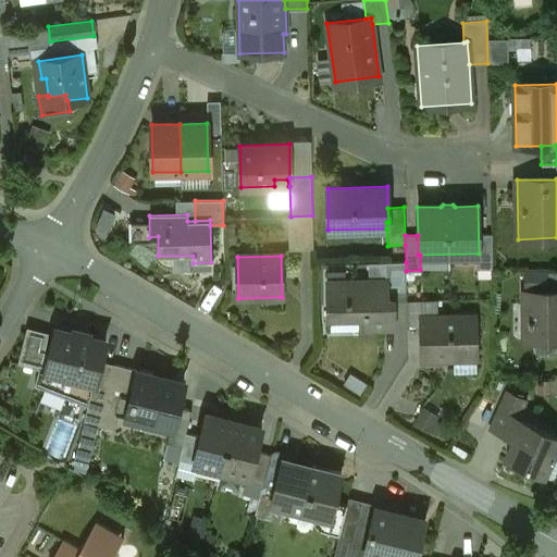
[(406,262),(385,262),(385,281),(386,281),(386,300),(393,300),(394,300),(406,300),(406,271),(406,262)]
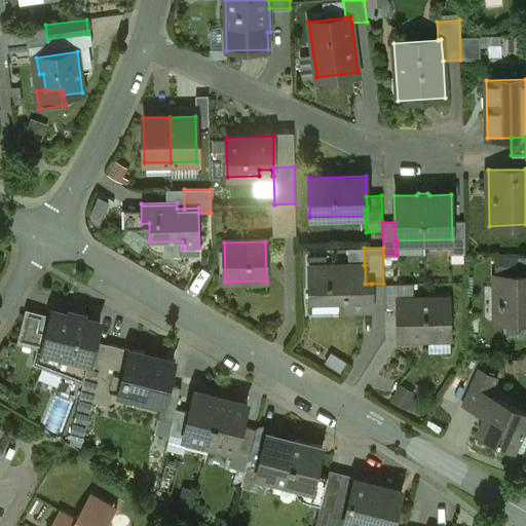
[(525,256),(517,256),(518,275),(525,275),(525,256)]
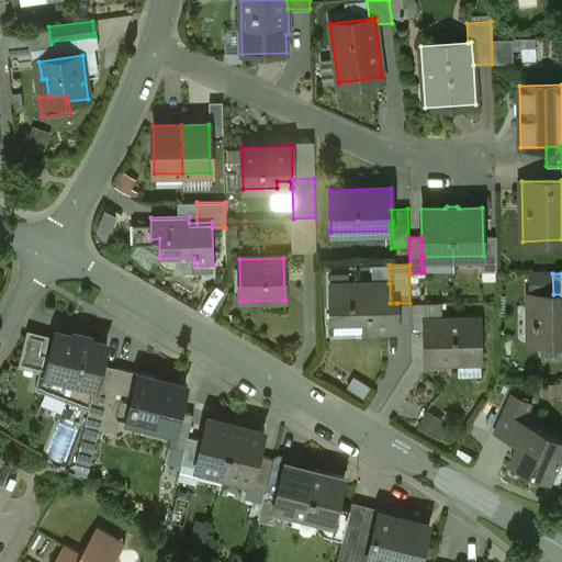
[(390,303),(390,283),(389,283),(330,284),(330,323),(368,322),(368,332),(397,332),(397,303),(396,303),(390,303)]
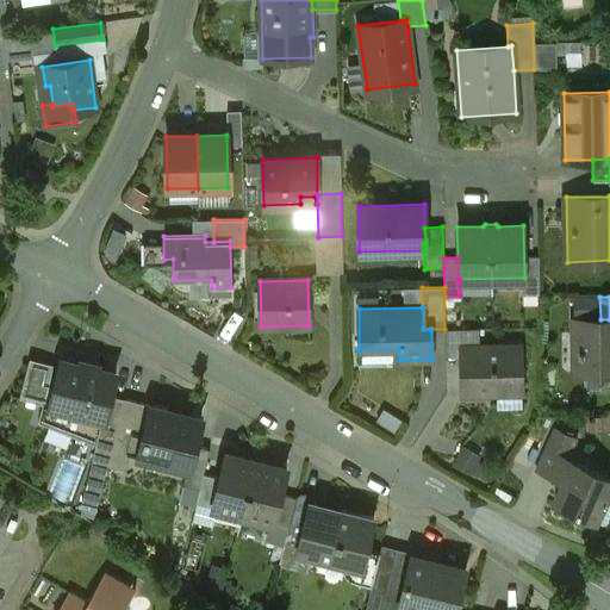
[(609,319),(601,319),(574,321),(576,354),(582,354),(583,373),(584,373),(609,372),(609,319)]
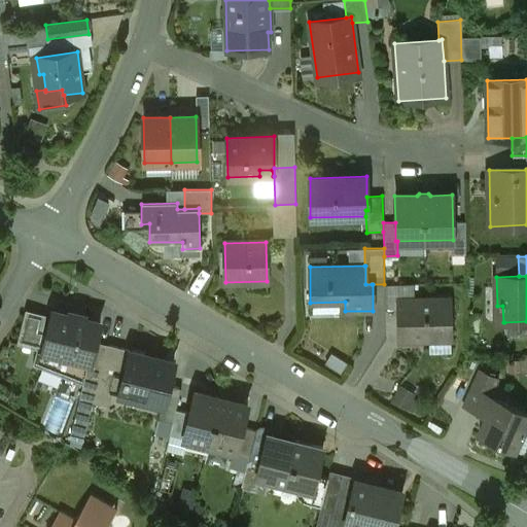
[(450,300),(397,301),(398,320),(401,320),(401,340),(451,339),(450,300)]
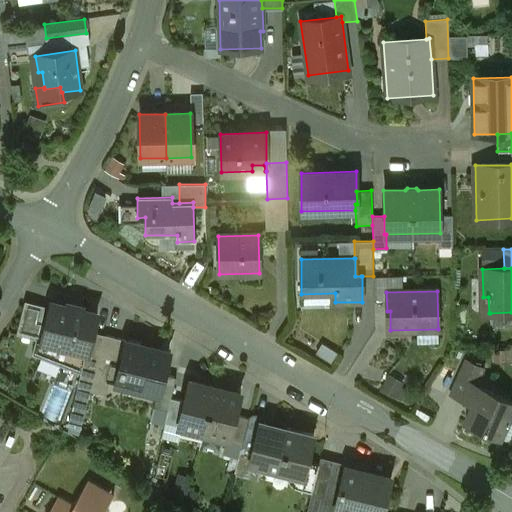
[(81,306),(69,303),(68,306),(52,302),(42,340),(86,351),(87,351),(92,332),(97,313),(80,309),(81,306)]
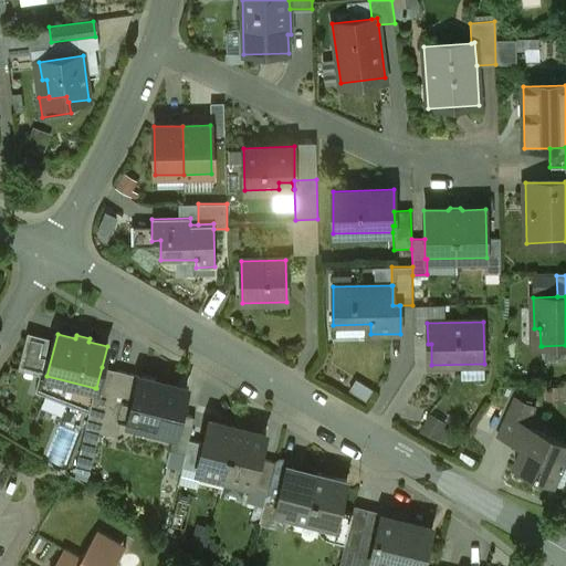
[(565,345),(542,346),(543,357),(546,362),(563,360),(565,357),(565,345)]
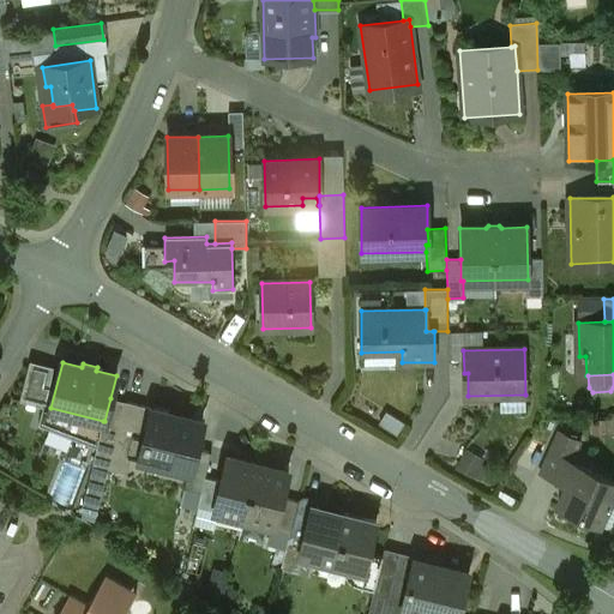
[(110,398),(104,421),(103,421),(97,447),(113,451),(119,426),(125,402),(110,398)]
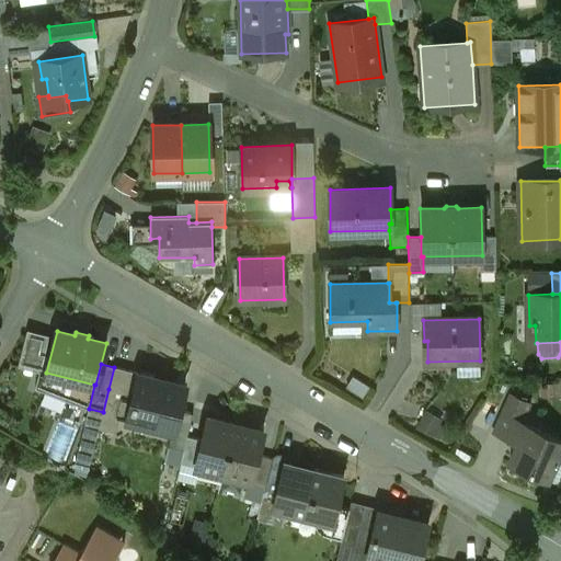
[(139,373),(114,367),(109,389),(134,396),(139,373)]
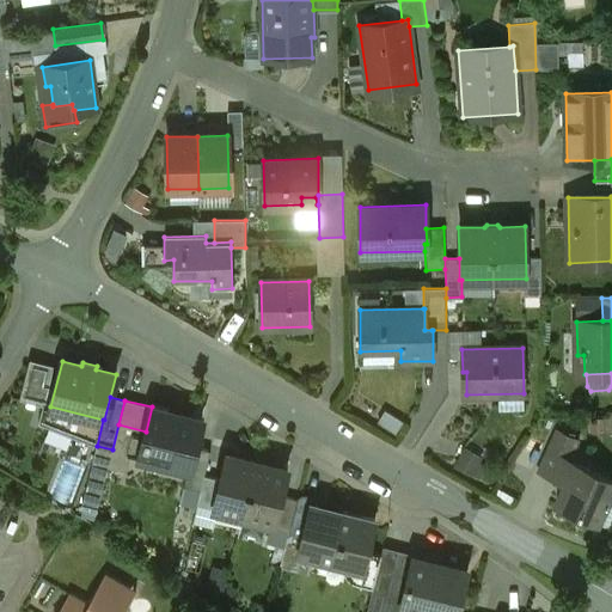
[(202,420),(152,407),(146,432),(118,424),(112,450),(112,451),(188,470),(190,470),(195,447),(202,420)]
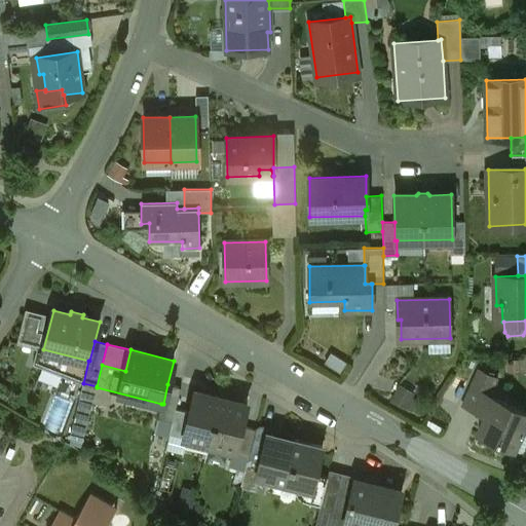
[(55,393),(64,371),(44,364),(36,386),(55,393)]
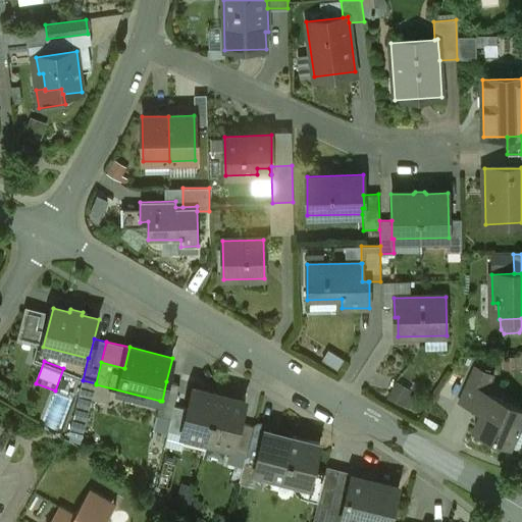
[(521,414),(521,410),(484,393),(491,376),(475,368),(460,401),(482,411),(474,429),(508,446),(521,414)]
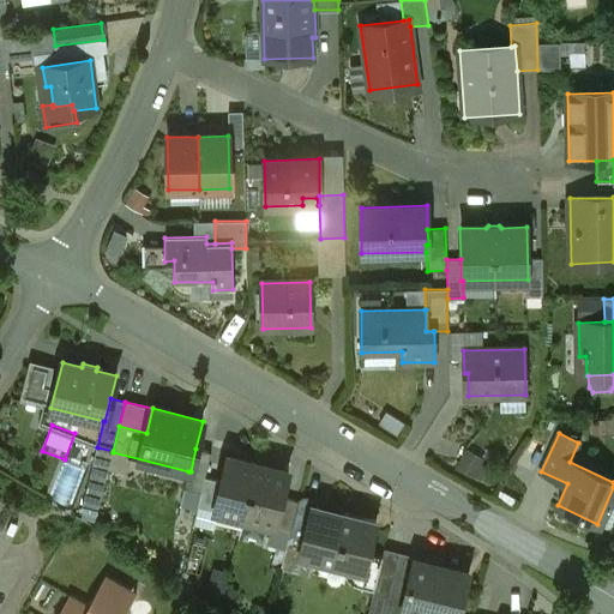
[(211,452),(196,449),(191,471),(188,471),(185,488),(202,492),(205,477),(211,452)]
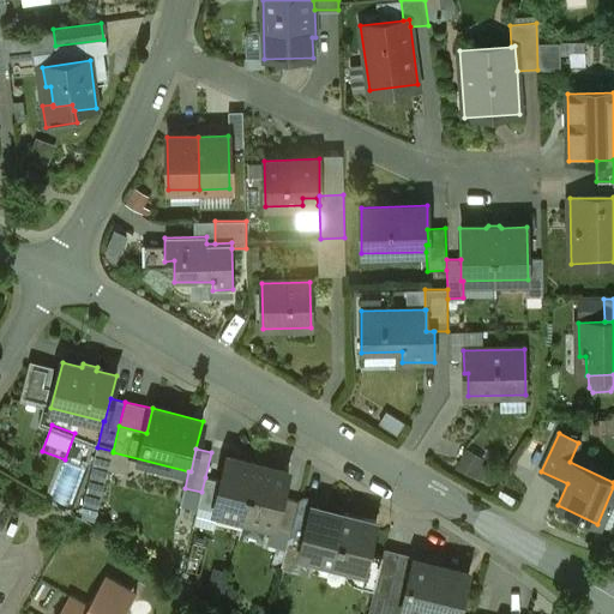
[(250,462),(227,456),(221,481),(214,510),(245,517),(256,474),(252,470),(264,463),(259,456),(250,462)]
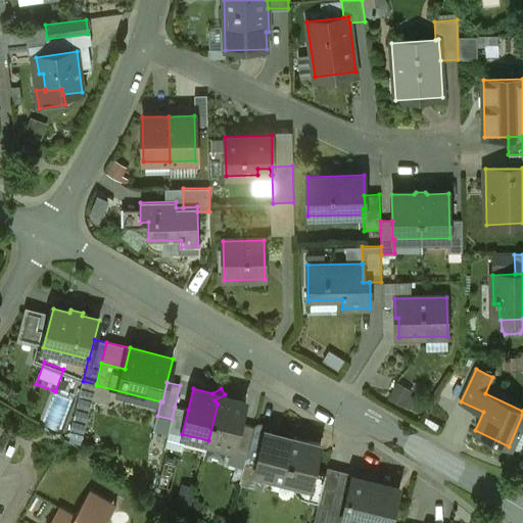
[(245,401),(226,396),(225,394),(215,400),(218,403),(208,440),(233,447),(233,448),(234,448),(240,424),(245,401)]
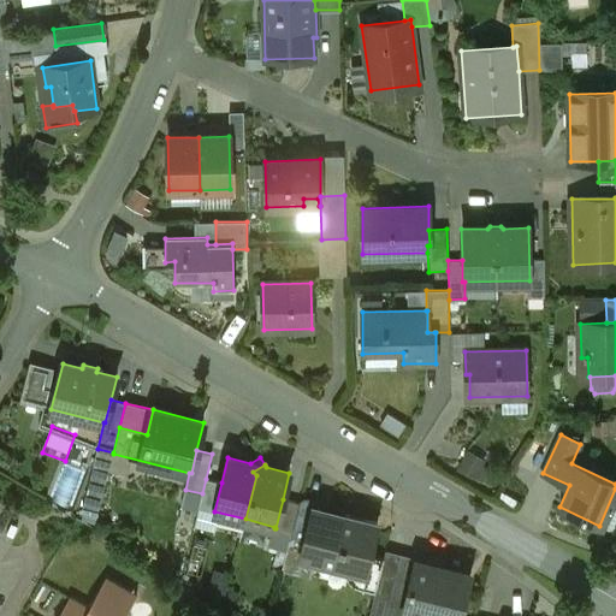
[(221,483),(206,479),(202,493),(199,508),(214,511),(221,483)]
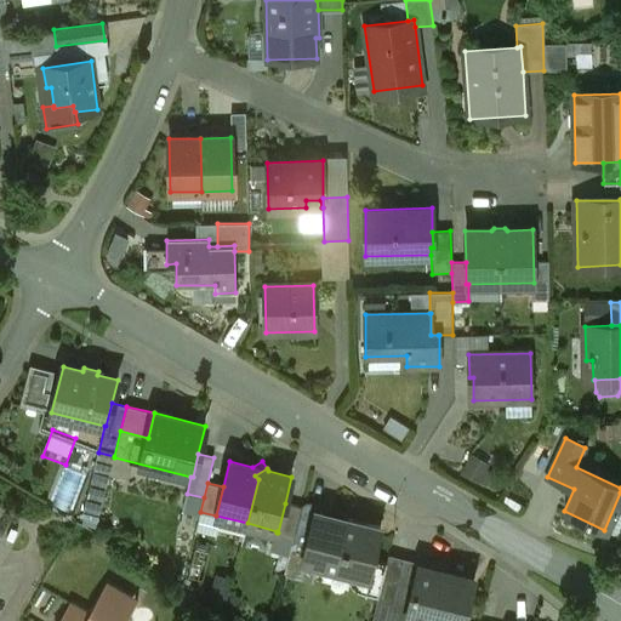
[(301,507),(285,503),(278,533),(294,536),(301,507)]
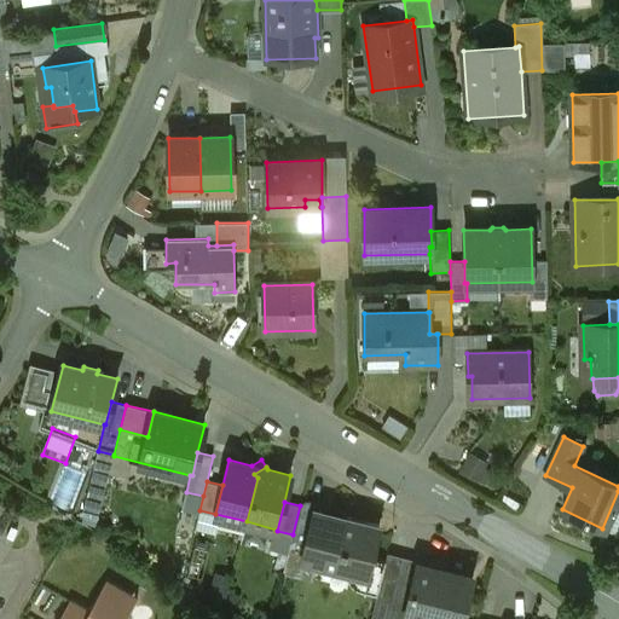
[(316,509),(300,505),(293,534),(287,556),(302,560),(316,509)]
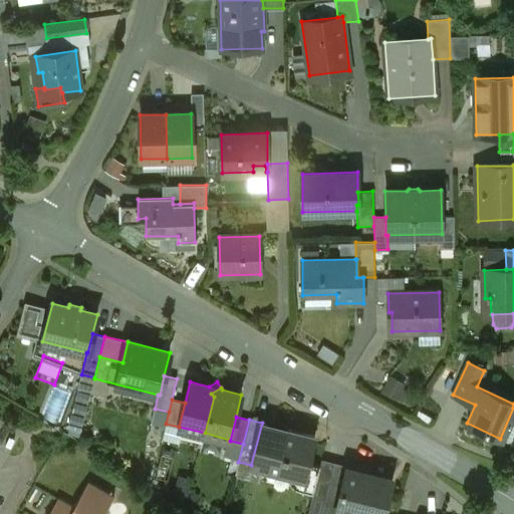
[(314,436),(262,423),(251,465),(289,474),(298,490),(313,493),(319,466),(308,463),(314,436)]
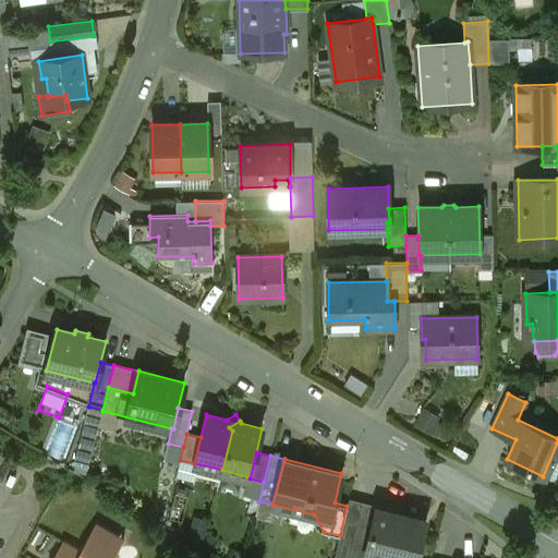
[(376,508),(350,501),(350,499),(349,498),(347,506),(340,535),(337,546),(365,554),(376,508)]
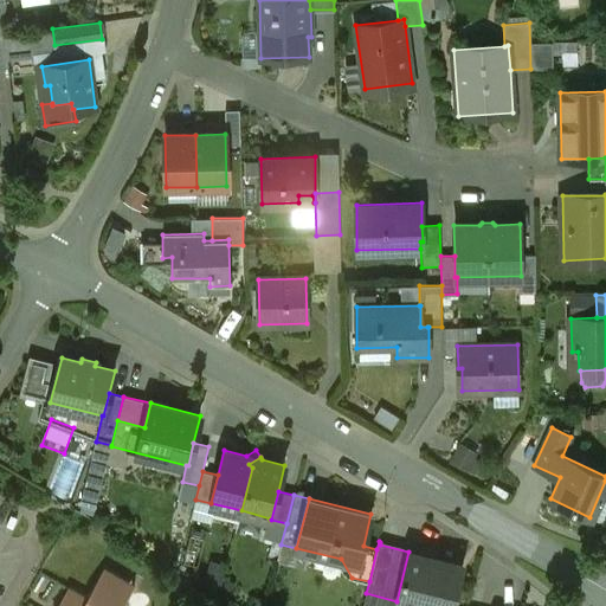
[(450,605),(461,565),(408,552),(397,601),(400,603),(417,605),(450,605)]
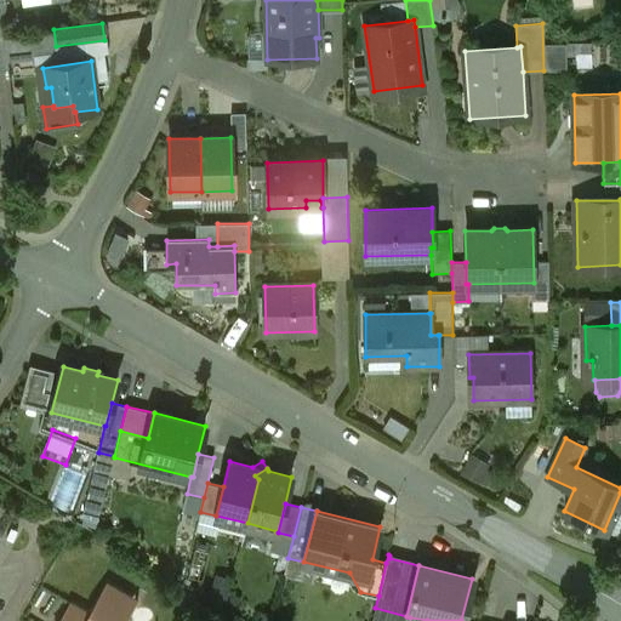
[(406,616),(375,608),(371,620),(409,620),(410,617),(406,616)]
